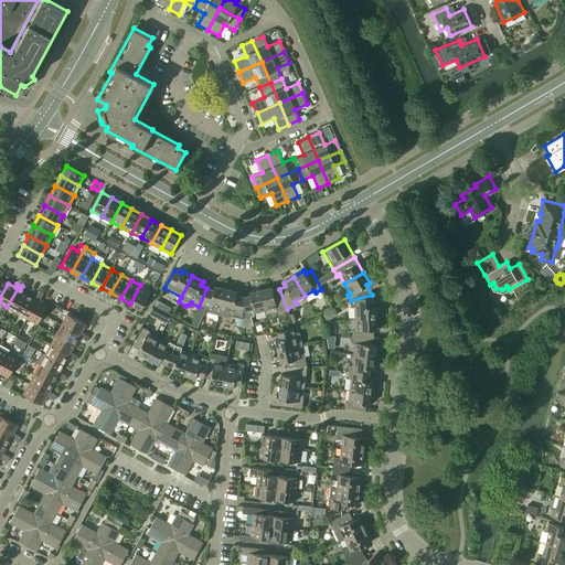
[(130,304),(141,309),(151,290),(140,285),(130,304)]
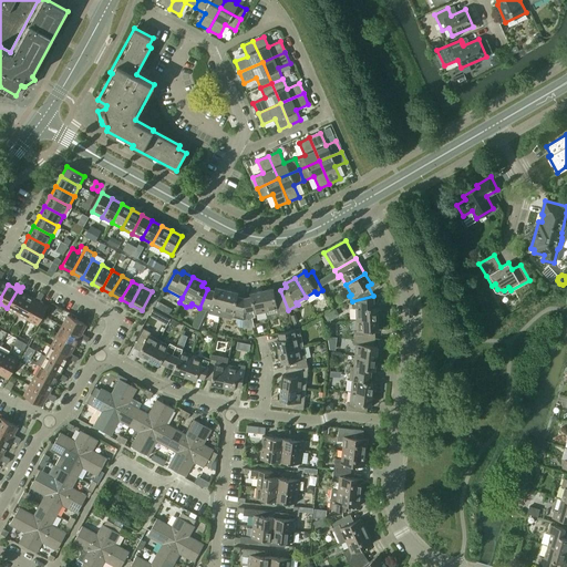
[(208,313),(219,316),(226,289),(215,287),(214,290),(207,289),(199,308),(209,310),(208,313)]
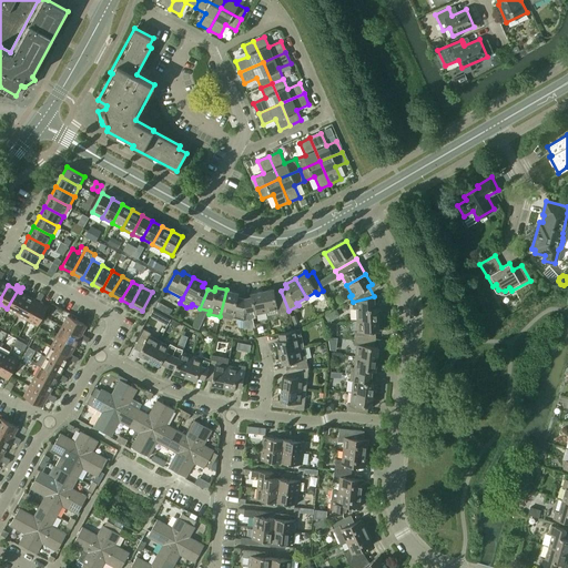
[(262,291),(266,312),(277,310),(277,313),(288,311),(281,291),(274,292),(273,288),(262,291)]
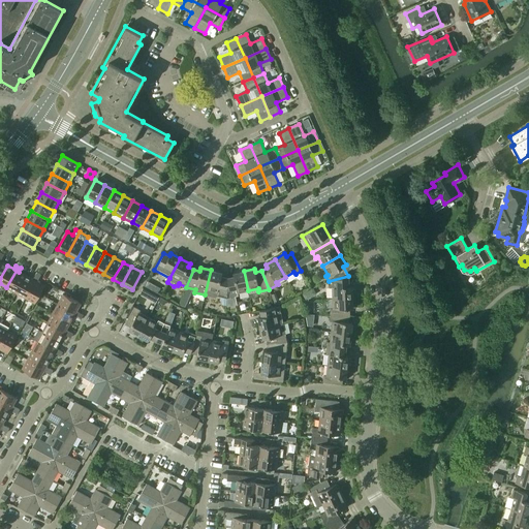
[(6,287),(16,292),(26,275),(19,272),(17,270),(6,287)]
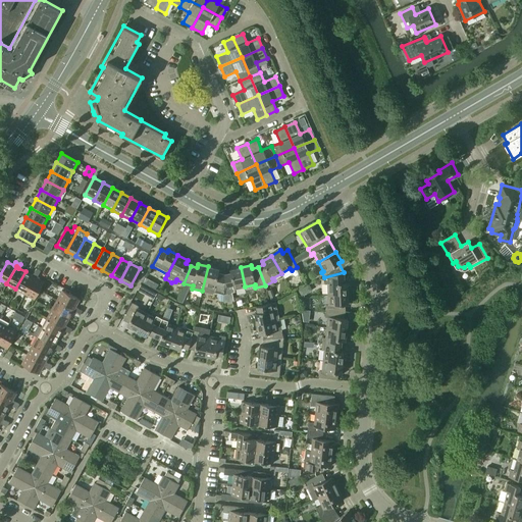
[(213,292),(224,294),(224,274),(218,272),(219,269),(208,266),(202,291),(213,294),(213,292)]
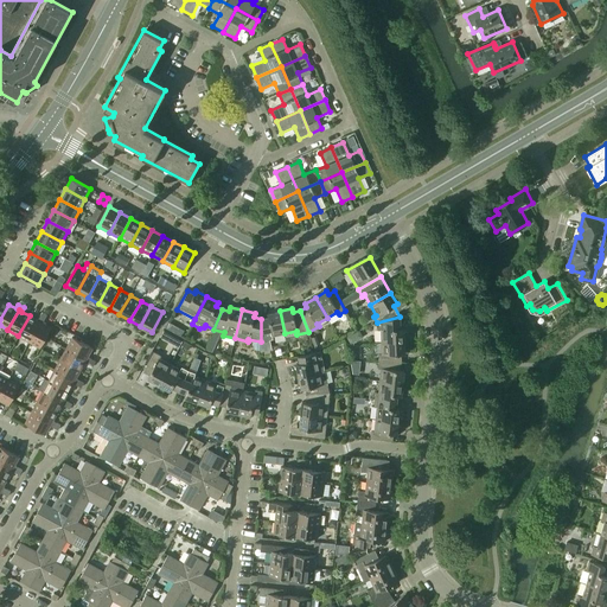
[(261,319),(261,342),(274,339),(273,336),(285,333),(280,311),(268,313),(268,318),(261,319)]
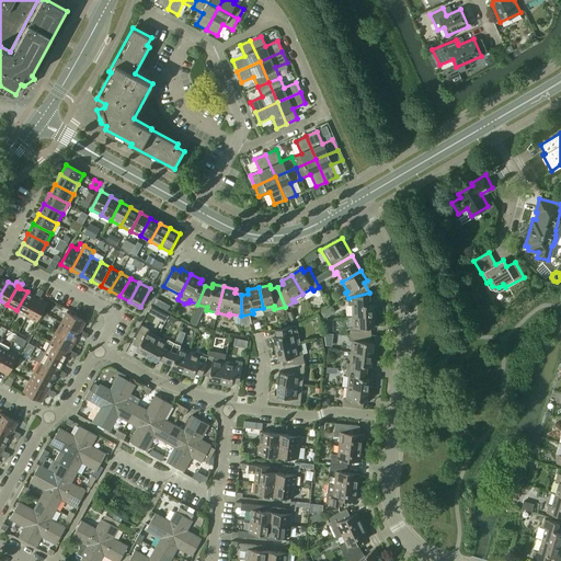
[(16,310),(26,316),(37,297),(39,298),(42,295),(36,293),(35,296),(27,292),(16,310)]
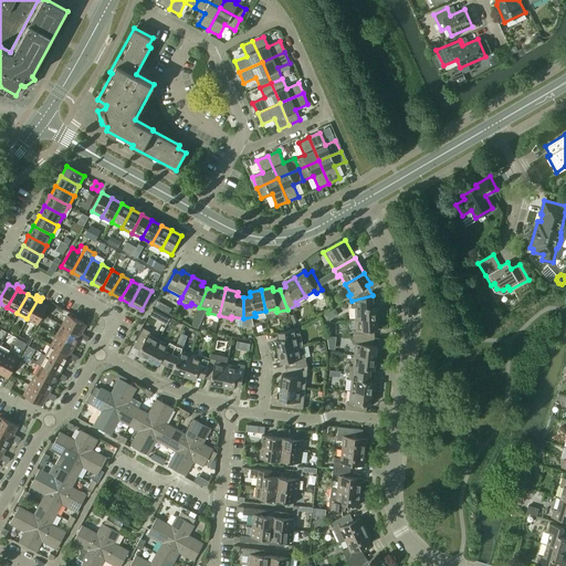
[(355,307),(356,318),(377,318),(377,306),(373,306),(373,295),(352,301),(352,307),(355,307)]
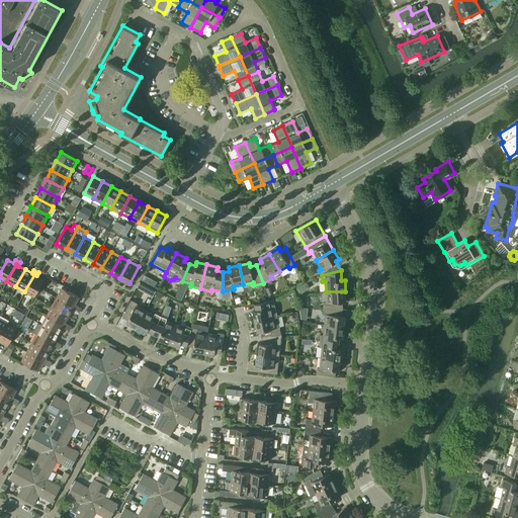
[(24,291),(34,296),(44,279),(36,275),(34,274),(24,291)]
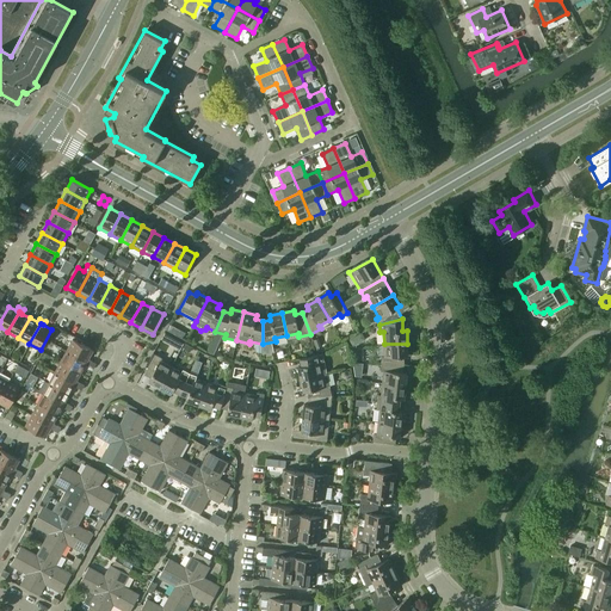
[(73,340),(67,351),(87,362),(85,364),(90,366),(92,362),(88,359),(93,351),(73,340)]
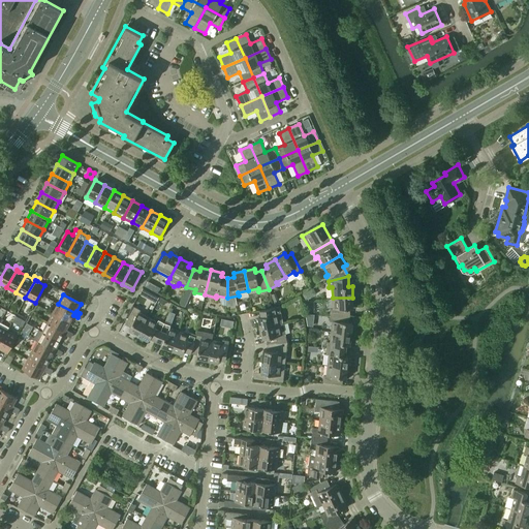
[(330,308),(330,315),(349,315),(349,308),(352,308),(352,298),(333,298),(333,308),(330,308)]
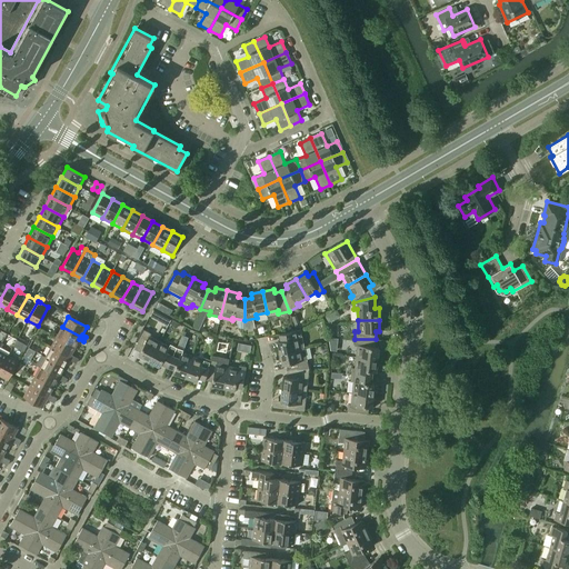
[(62,327),(57,337),(76,347),(79,339),(81,337),(62,327)]
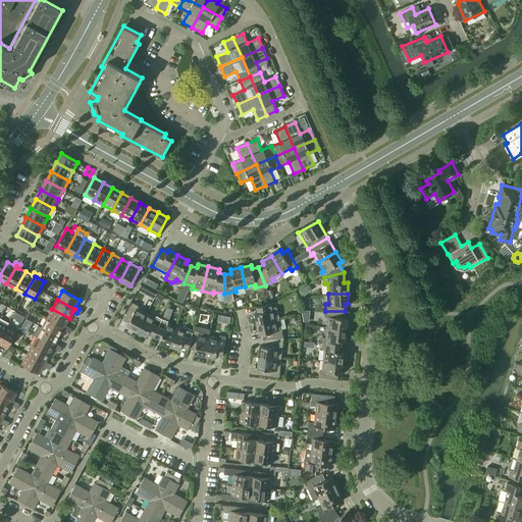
[(137,330),(146,313),(137,308),(139,306),(133,303),(123,319),(128,322),(126,325),(137,330)]
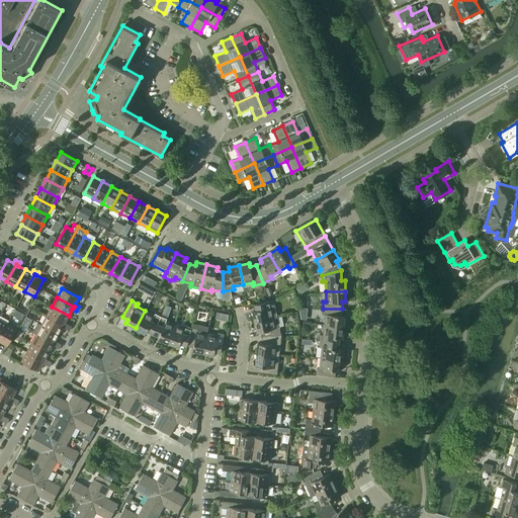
[(255,322),(276,317),(273,300),(254,305),(256,310),(252,311),(255,322)]
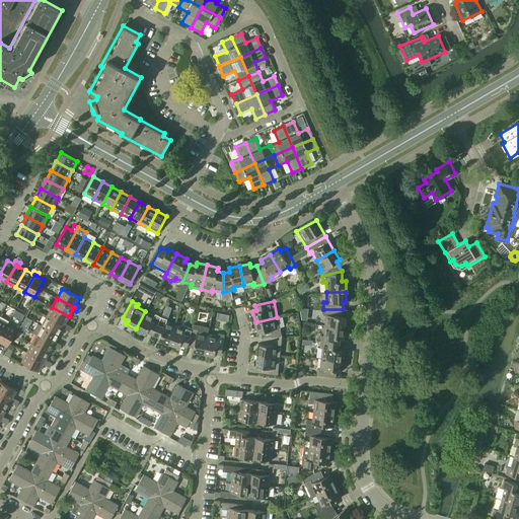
[(52,307),(47,316),(64,325),(63,327),(66,329),(68,325),(65,323),(69,316),(52,307)]
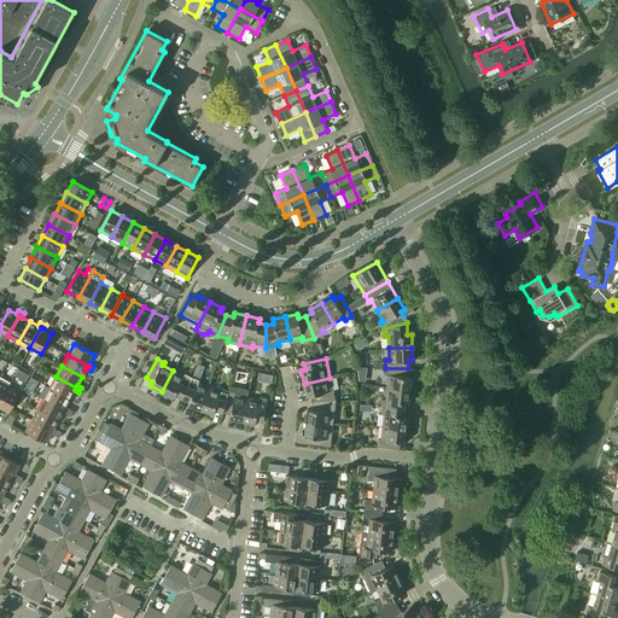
[(386,388),(410,390),(412,377),(408,377),(408,368),(385,368),(385,375),(388,375),(386,388)]
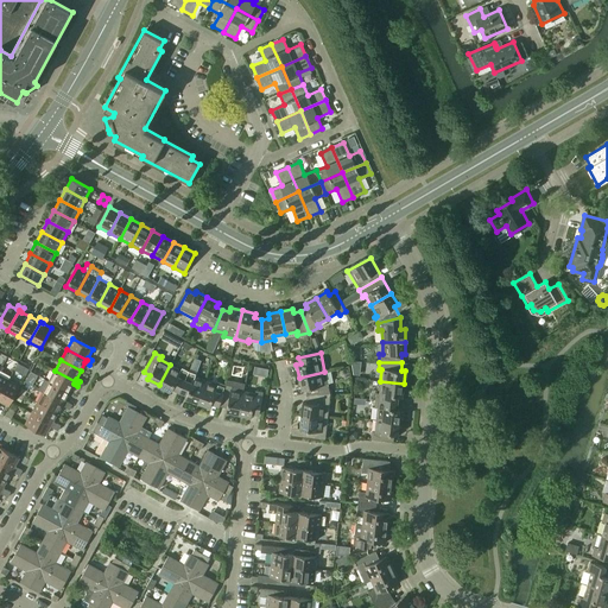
[(179,392),(189,372),(182,368),(181,371),(170,365),(159,385),(170,391),(172,387),(179,392)]
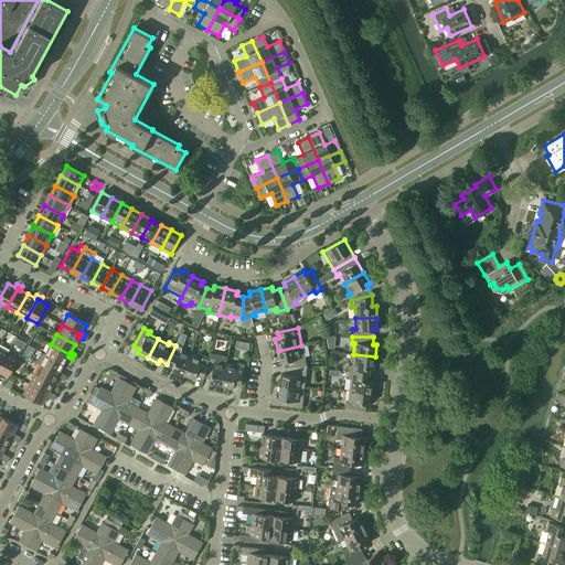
[(51,344),(45,354),(64,364),(68,356),(70,354),(51,344)]
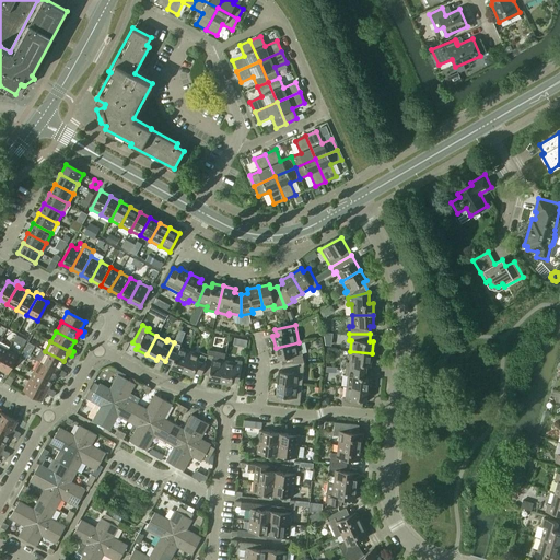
[(182,371),(189,351),(179,347),(181,345),(174,342),(165,361),(172,363),(171,366),(182,371)]
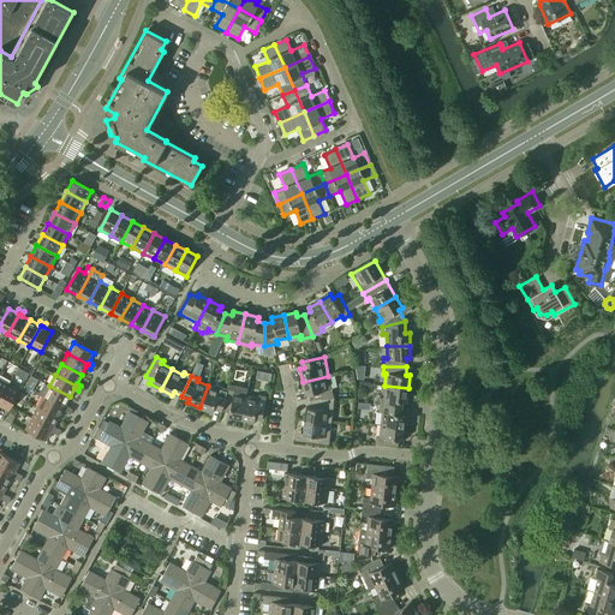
[(311,400),(334,399),(328,376),(303,382),(305,394),(309,393),(311,400)]
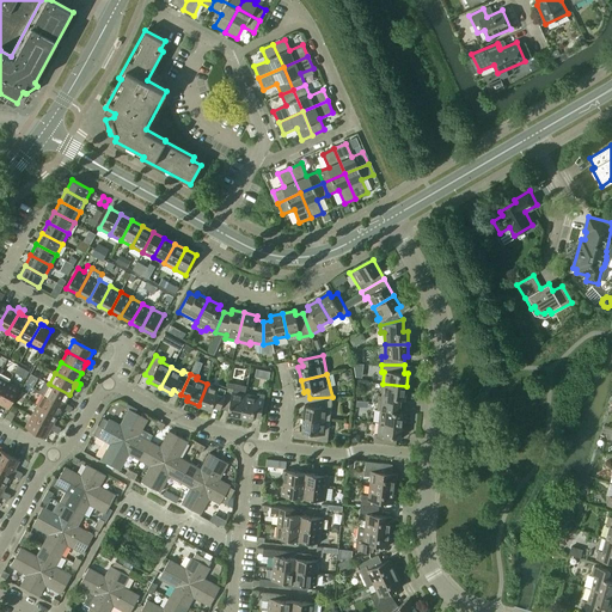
[(0,403),(8,409),(19,389),(8,383),(0,397),(0,403)]
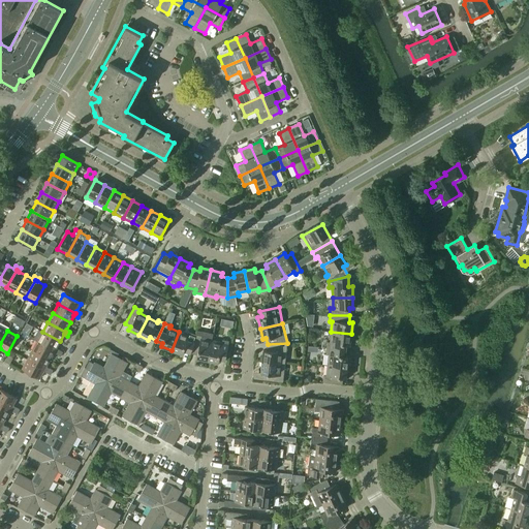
[(42,332),(37,341),(55,350),(54,352),(57,354),(59,350),(56,348),(60,341),(42,332)]
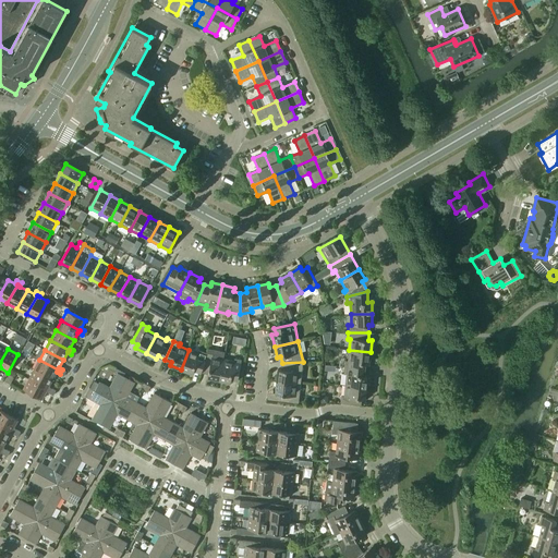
[(194,370),(201,373),(206,352),(199,350),(198,353),(189,350),(181,370),(192,374),(194,370)]
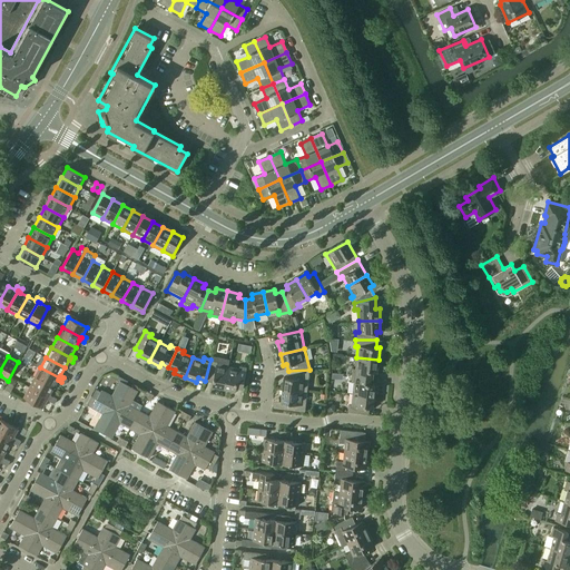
[(352,375),(373,377),(373,371),(377,372),(379,360),(356,357),(355,369),(353,369),(352,375)]
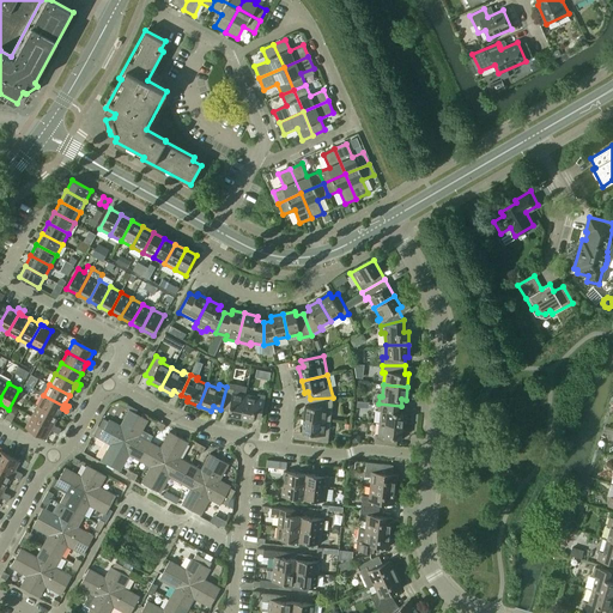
[(228,414),(241,417),(246,394),(234,392),(234,389),(226,387),(220,410),(229,411),(228,414)]
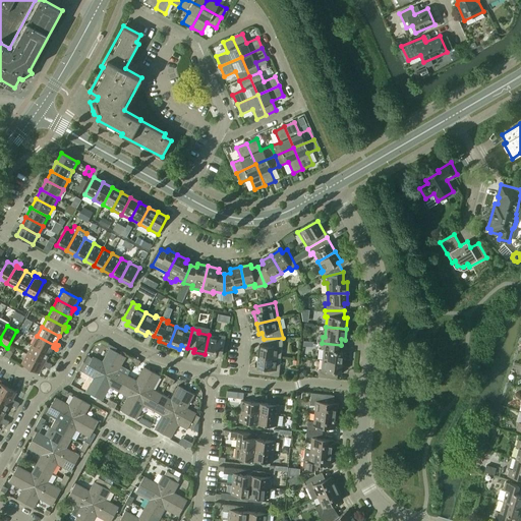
[(205,354),(215,357),(216,353),(222,354),(225,336),(219,335),(218,337),(209,335),(205,354)]
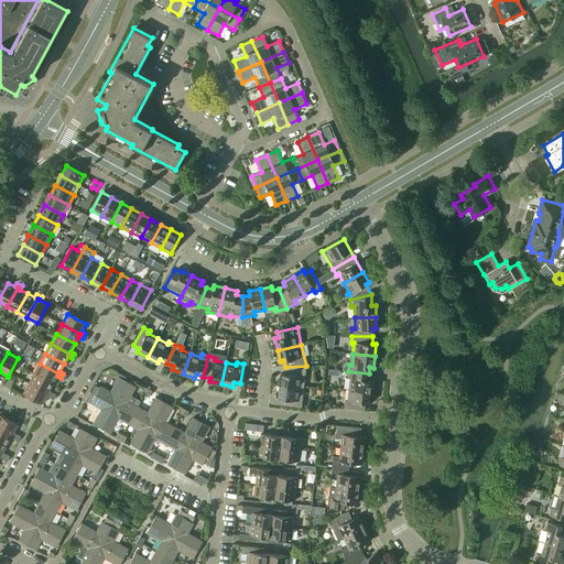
[(40,364),(34,373),(53,383),(57,376),(58,373),(40,364)]
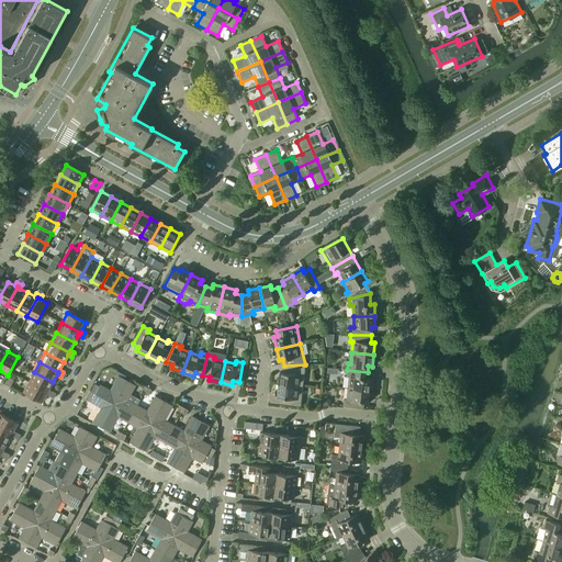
[(278,383),(303,386),(305,364),(284,366),(283,372),(280,372),(278,383)]
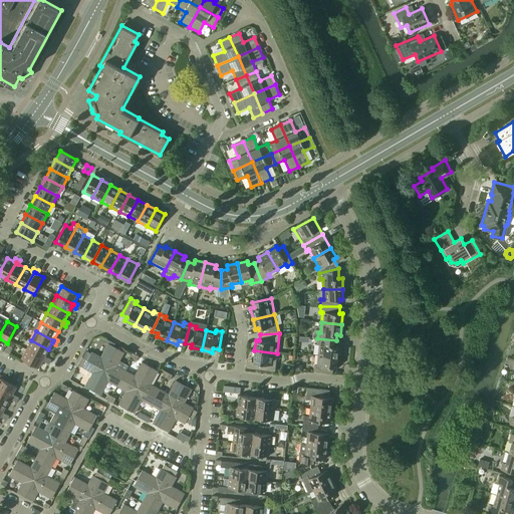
[(318,354),(337,356),(338,346),(335,345),(336,340),(317,338),(316,344),(319,344),(318,354)]
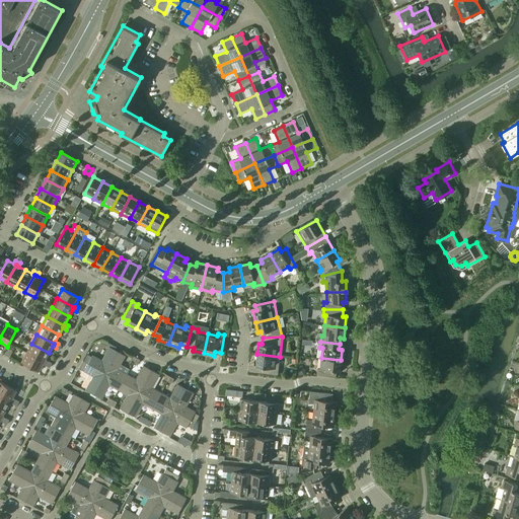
[(44,362),(43,364),(46,366),(49,362),(45,360),(49,353),(31,344),(26,353),(44,362)]
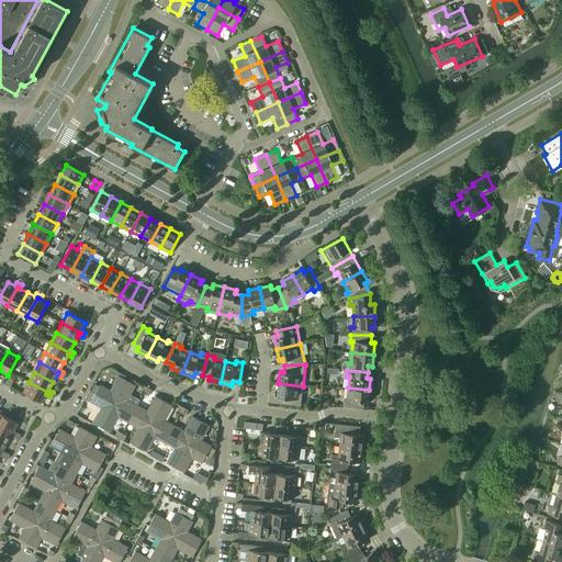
[(91,391),(114,404),(127,380),(119,375),(110,390),(100,384),(99,386),(94,383),(91,391)]
